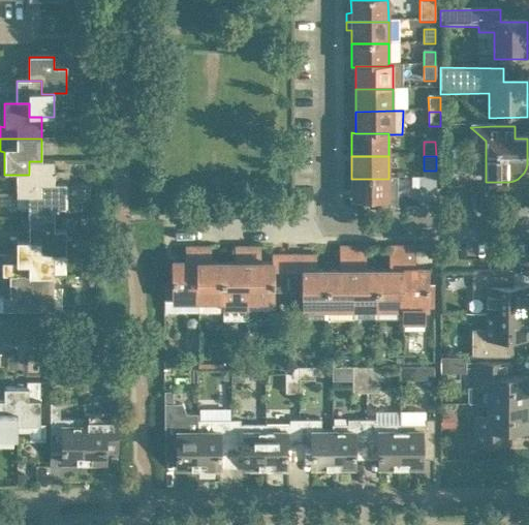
[(17,197),(29,197),(41,197),(41,184),(54,184),(54,161),(41,161),(29,161),(29,175),(17,175),(17,197)]
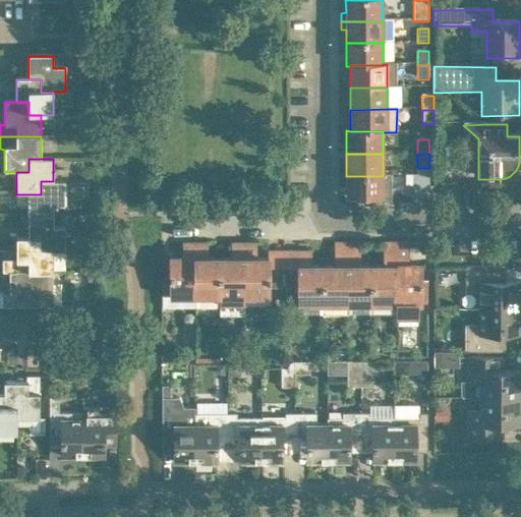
[(363,206),(363,207),(391,207),(391,176),(383,176),(346,176),(346,198),(365,198),(365,206),(363,206)]
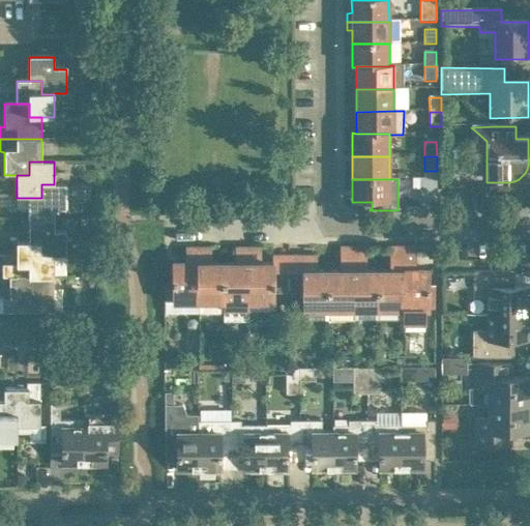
[(436,179),(420,179),(420,202),(437,202),(436,181),(436,179)]
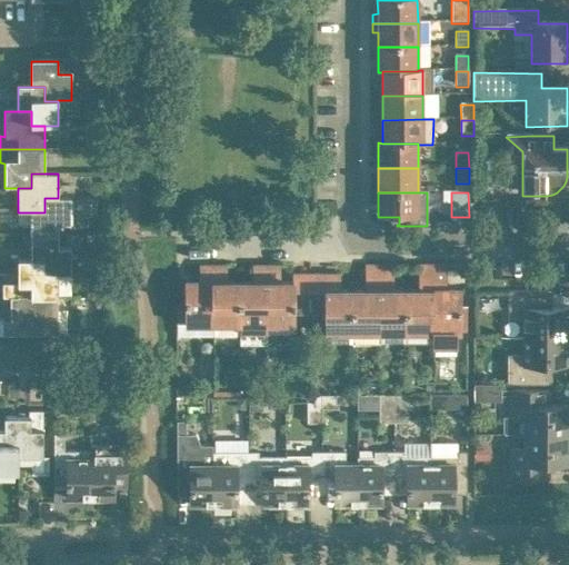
[(31,212),(31,237),(58,237),(58,226),(71,226),(71,199),(58,199),(58,198),(45,198),(45,212),(31,212)]
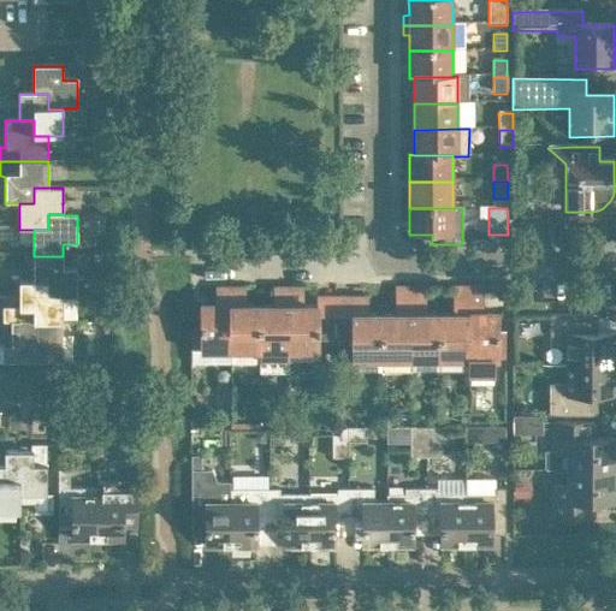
[(111,242),(101,242),(101,256),(111,256),(111,242)]
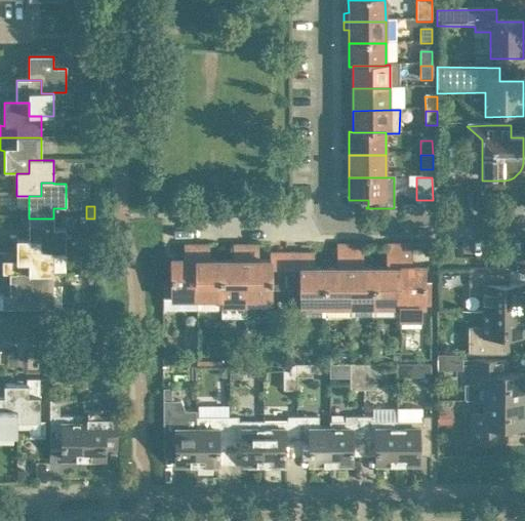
[(66,230),(53,230),(53,218),(29,218),(29,241),(29,242),(41,242),(41,253),(53,253),(53,254),(66,254),(66,230)]
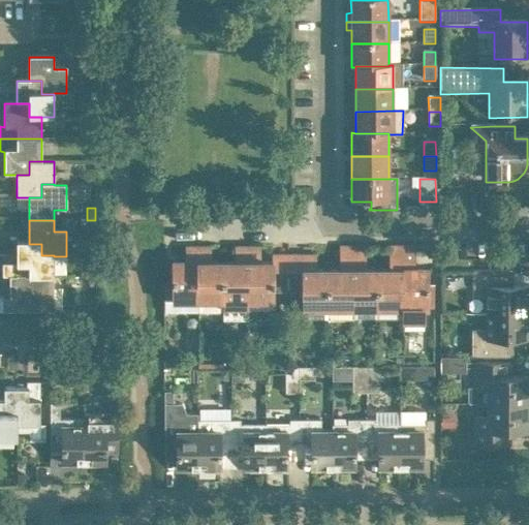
[(41,244),(29,244),(29,243),(17,243),(17,267),(2,267),(3,279),(9,279),(54,279),(54,256),(54,255),(41,255),(41,244)]
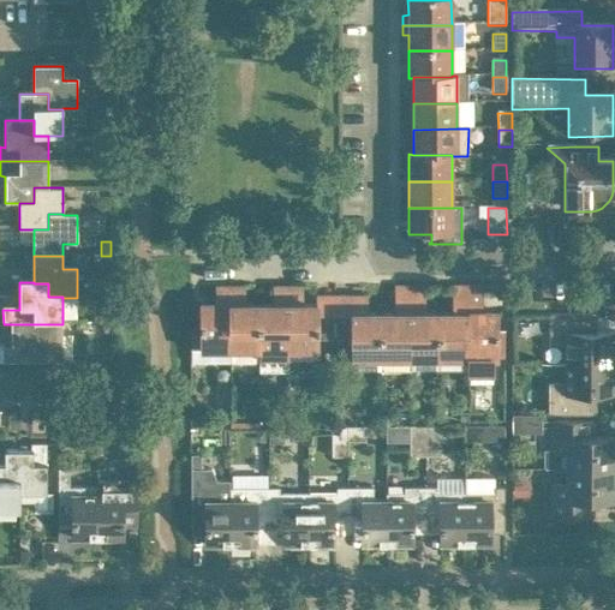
[(415,381),(433,381),(433,370),(439,370),(439,360),(439,316),(421,317),(419,312),(424,308),(424,288),(410,289),(410,370),(415,370),(415,381)]
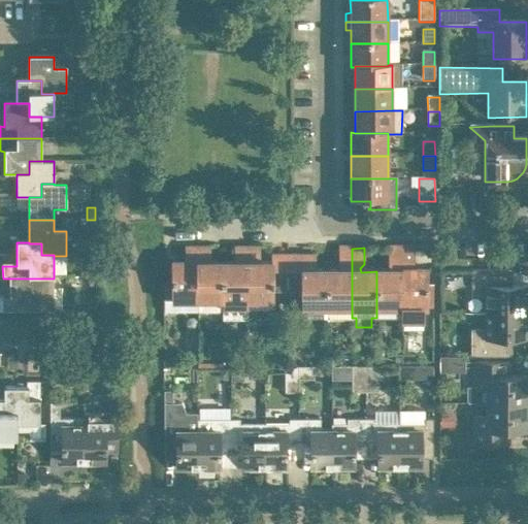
[(393,271),(376,271),(376,309),(376,318),(401,318),(401,248),(389,249),(389,264),(393,268),(393,271)]
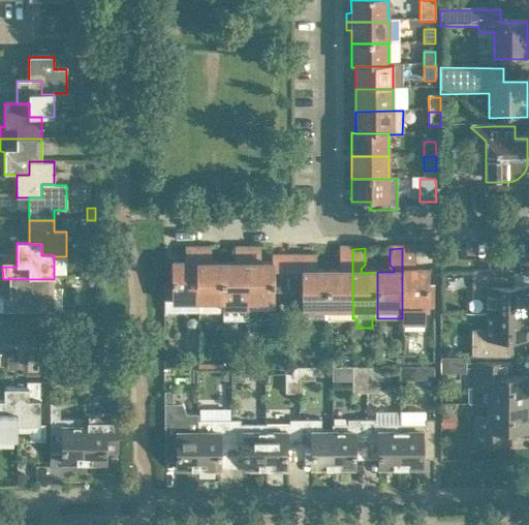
[(402,248),(402,318),(402,322),(424,322),(424,309),(434,309),(434,284),(428,284),(428,272),(414,272),(414,256),(414,248),(402,248)]
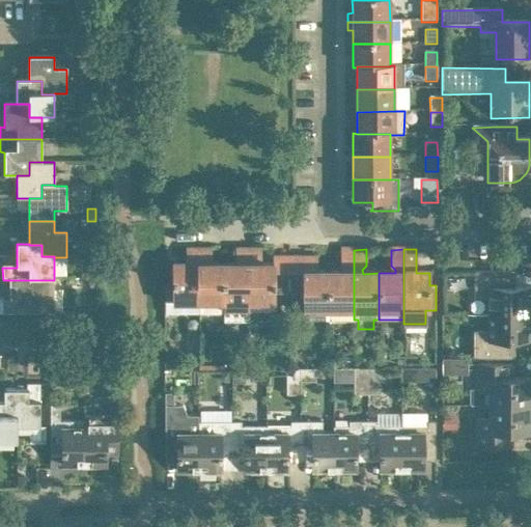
[(173,287),(165,287),(165,316),(199,315),(198,250),(186,250),(186,257),(190,261),(190,266),(173,266),(173,287)]
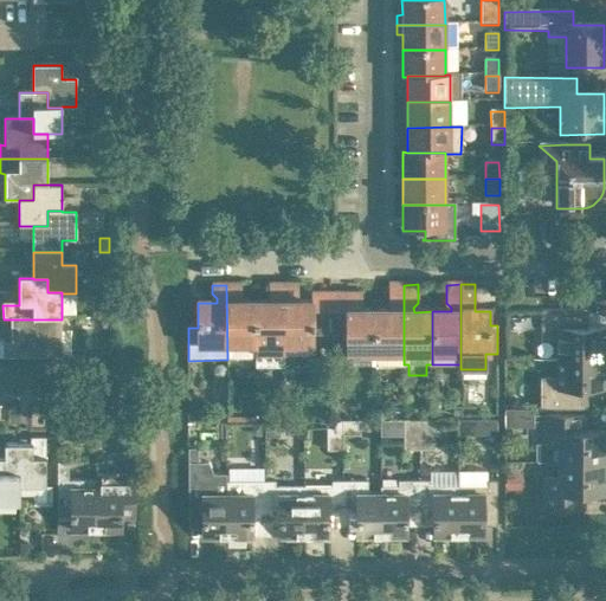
[(242,285),(226,285),(227,360),(256,360),(256,303),(237,303),(237,298),(242,293),(242,285)]
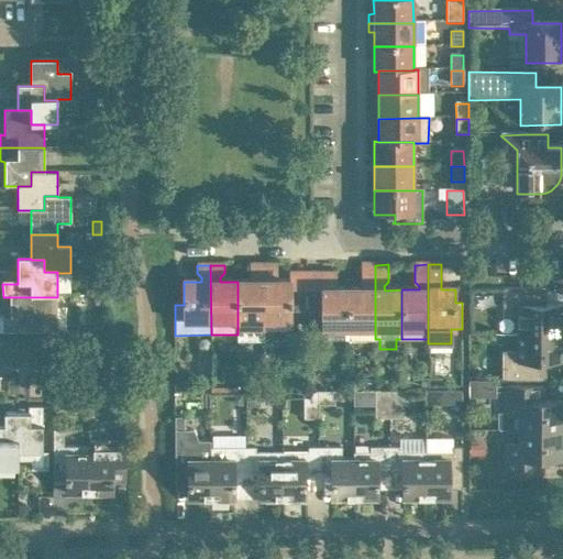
[(238,343),(264,343),(264,331),(264,265),(250,265),(250,273),(254,277),(254,282),(238,282),(238,335),(238,343)]
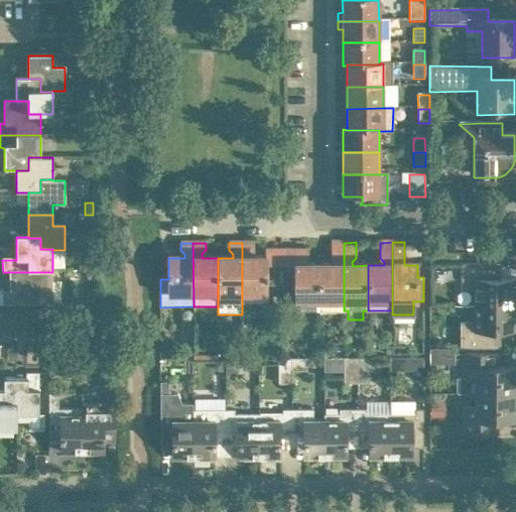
[(266,286),(291,287),(291,268),(266,268),(266,258),(250,258),(250,254),(254,250),(254,243),(242,243),(242,303),(266,303),(266,294),(266,286)]
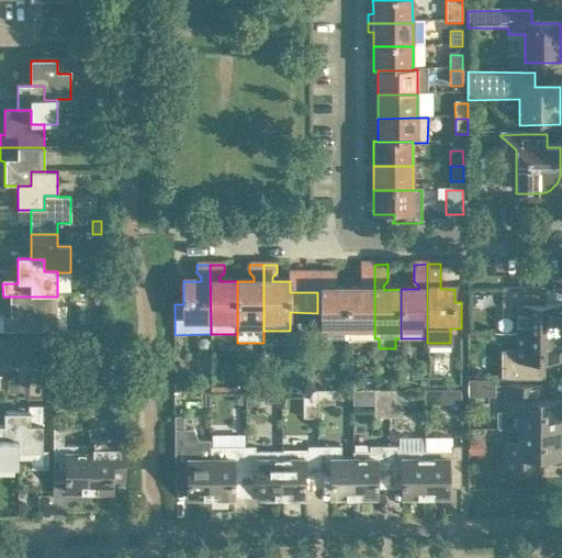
[(348,345),(374,345),(374,338),(374,265),(361,265),(361,274),(361,281),(366,286),(366,290),(348,290),(348,338),(348,345)]
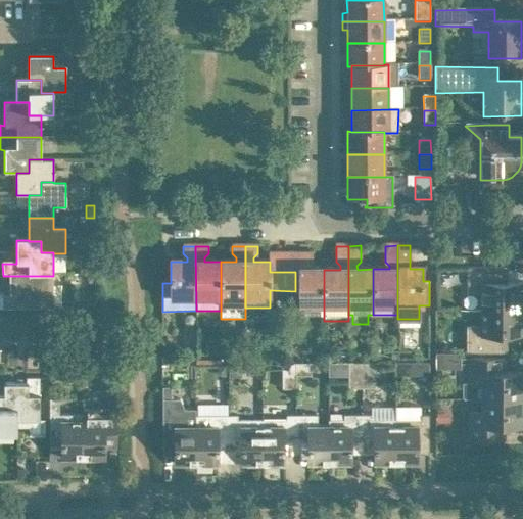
[(299,307),(299,316),(324,315),(324,270),(308,270),(307,266),(312,262),(312,254),(299,254),(299,272),(299,307)]
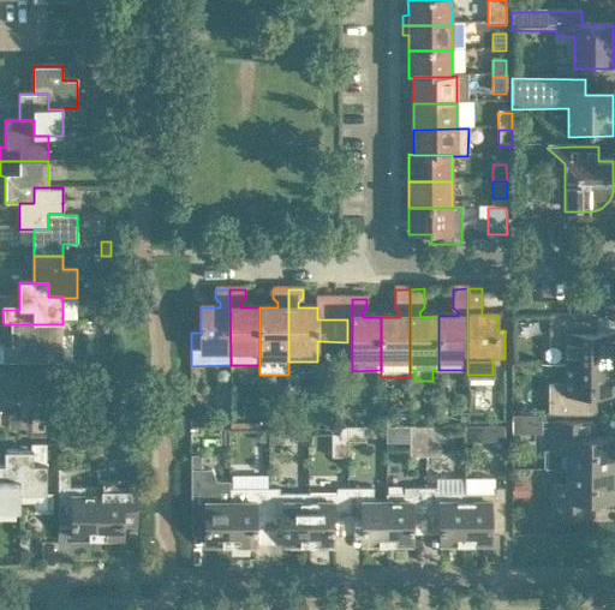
[(565,348),(565,368),(613,366),(613,335),(587,335),(587,317),(549,316),(549,340),(549,348),(565,348)]
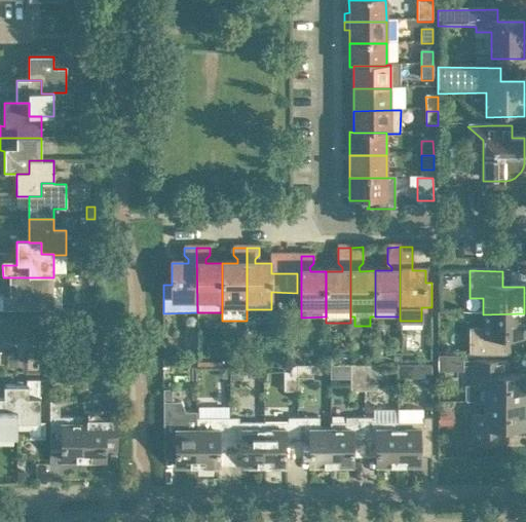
[(0,311),(53,312),(53,277),(9,277),(9,299),(4,299),(4,298),(0,297),(0,311)]
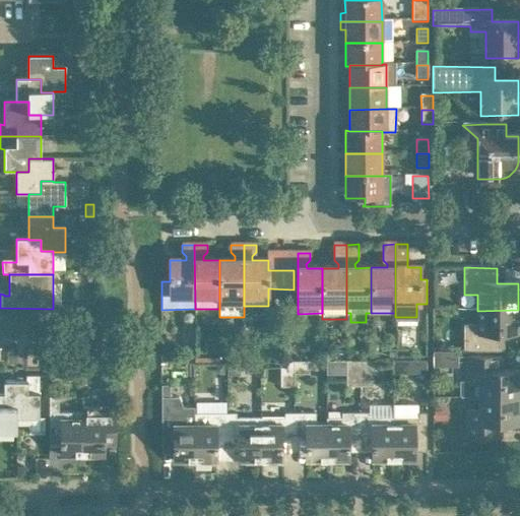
[(497,335),(518,335),(518,310),(477,311),(477,326),(464,326),(464,352),(476,352),(497,352),(497,335)]
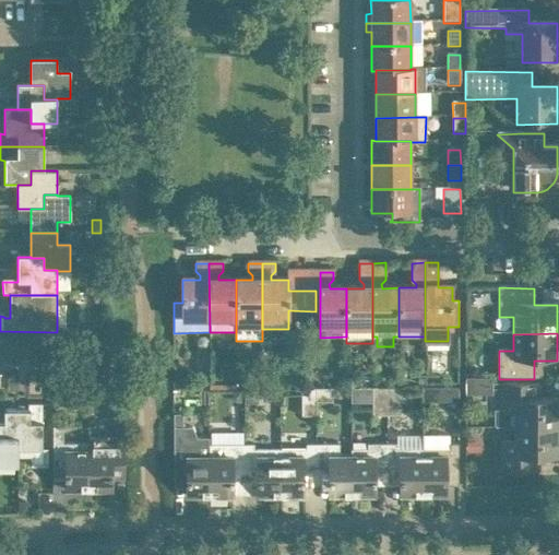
[(188,365),(174,366),(174,387),(188,387),(188,365)]
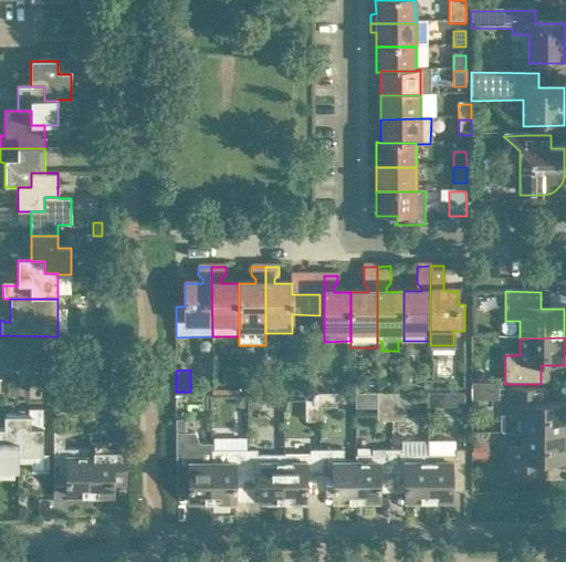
[(65,399),(65,381),(53,381),(53,399),(65,399)]
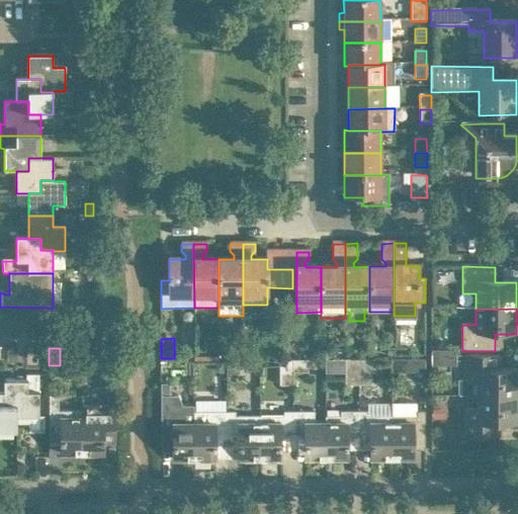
[(82,361),(85,361),(94,351),(94,348),(82,348),(82,361)]
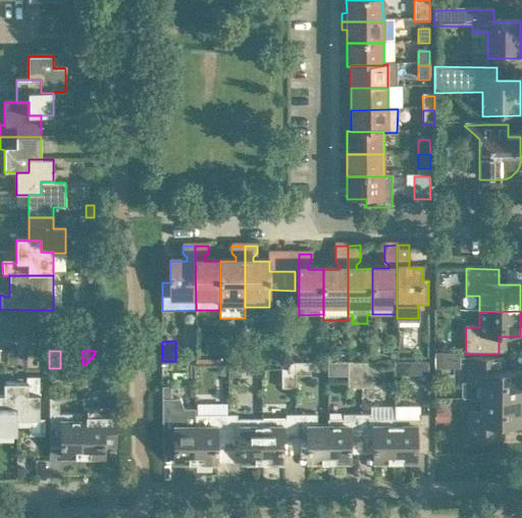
[(332,355),(322,355),(323,365),(332,364),(332,355)]
